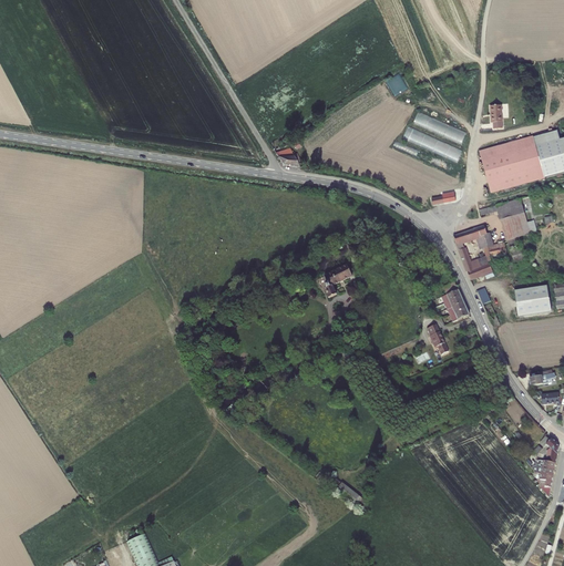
[(391,94),(406,88),(398,72),(383,79),(391,94)]
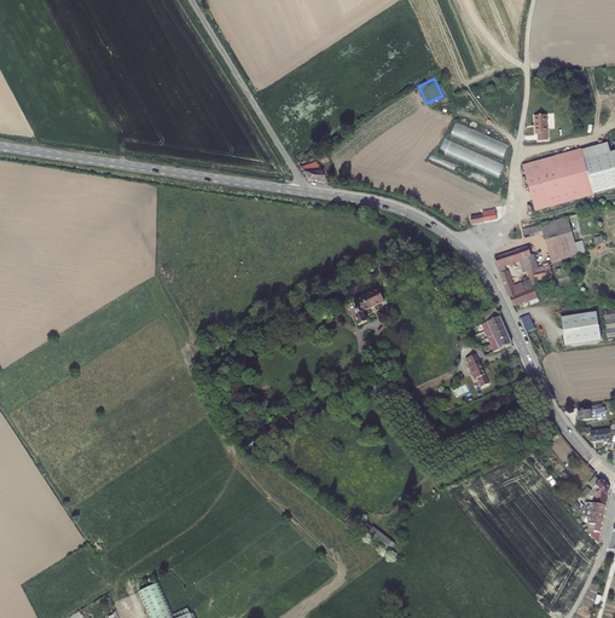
[(534,114),(535,133),(538,132),(538,139),(549,138),(546,114),(534,114)]
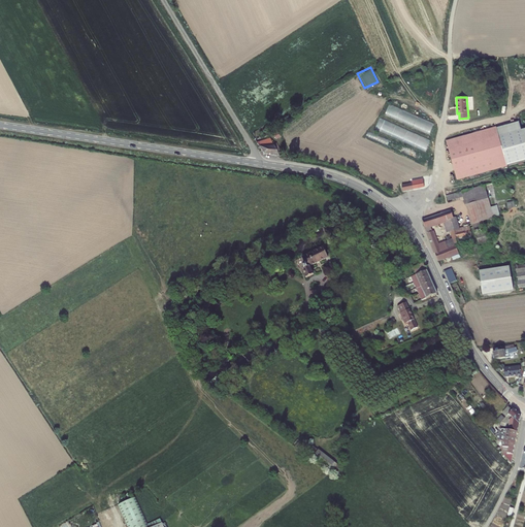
[(430,123),(387,104),(382,114),(426,134),(430,123)]
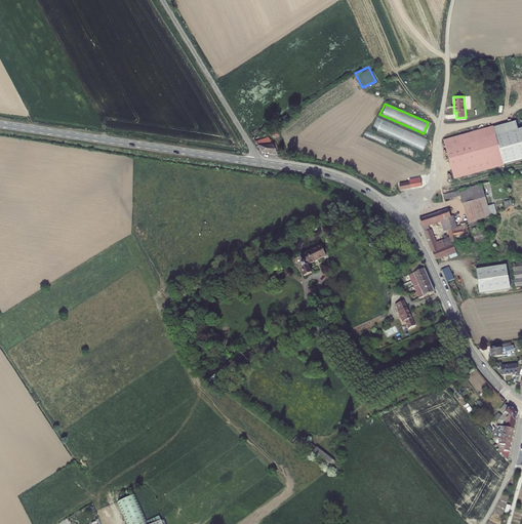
[(425,138),(374,117),(370,127),(419,150),(425,138)]
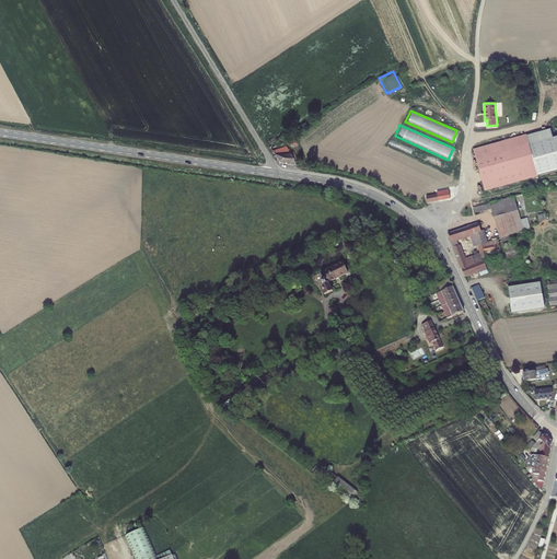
[(548,127),(526,134),(538,174),(556,169),(556,134),(550,136),(548,127)]
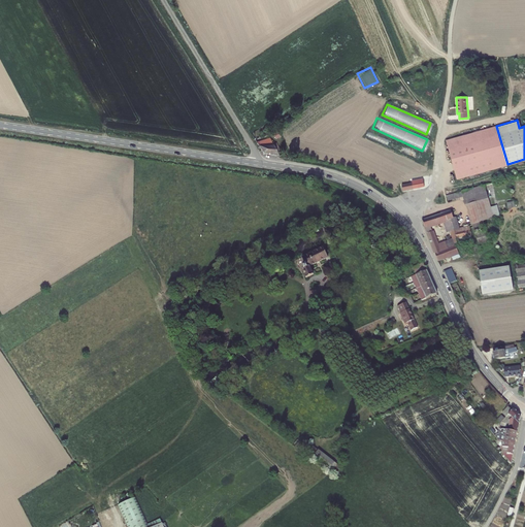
[(457,178),(507,164),(496,126),(447,139),(457,178)]
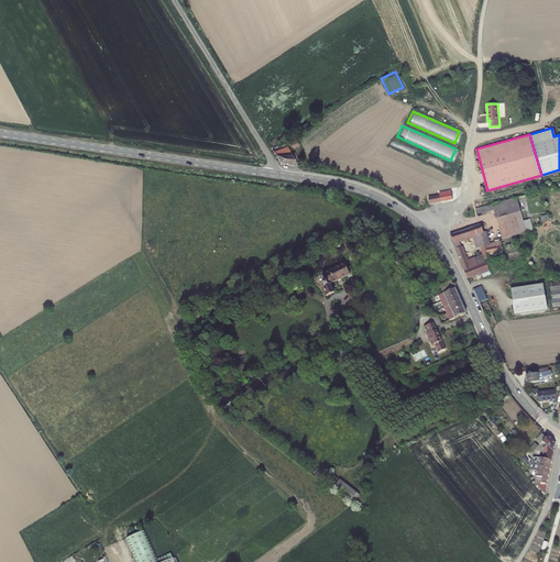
[(445,163),(391,140),(388,144),(443,168),(445,163)]
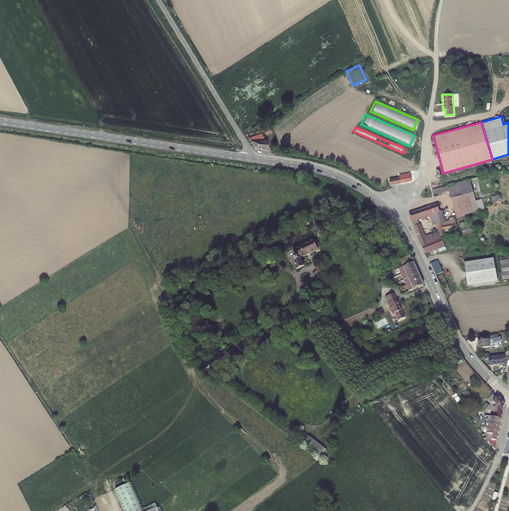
[(262,141),(259,135),(248,141),(251,147),(253,148),(267,151),(266,149),(269,147),(265,139),(262,141)]
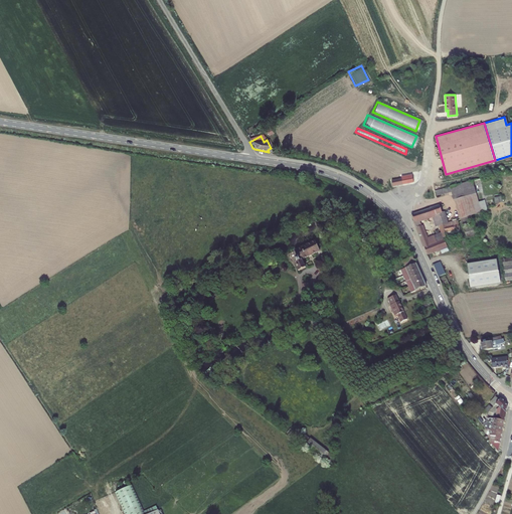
[(398,178),(387,180),(388,187),(399,185),(398,178)]
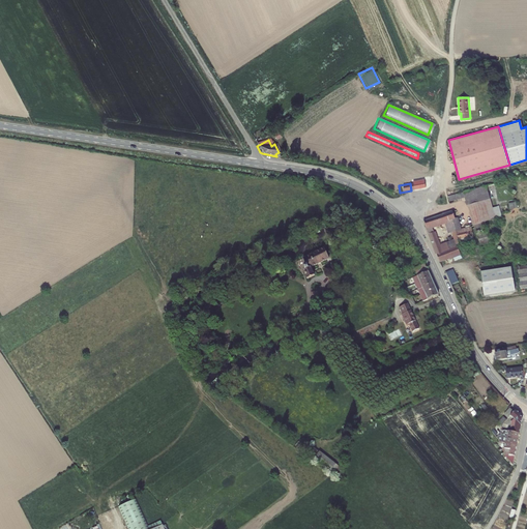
[(448,195),(448,198),(485,188),(494,225),(495,224),(493,217),(501,215),(499,205),(492,207),(487,184),(463,190),(464,190),(448,195)]
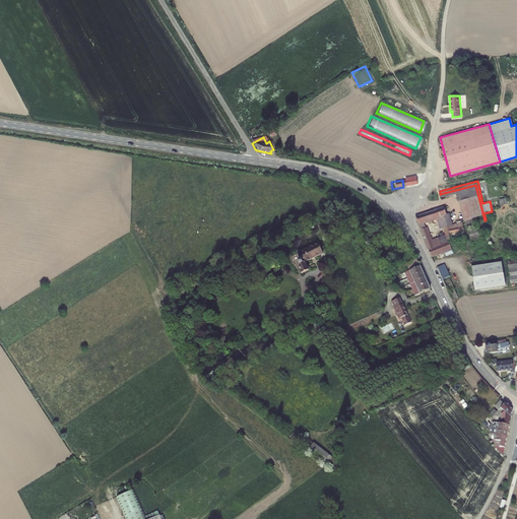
[(478,222),(485,220),(475,185),(440,194),(441,197),(456,192),(457,196),(459,195),(466,223),(477,220),(478,222)]
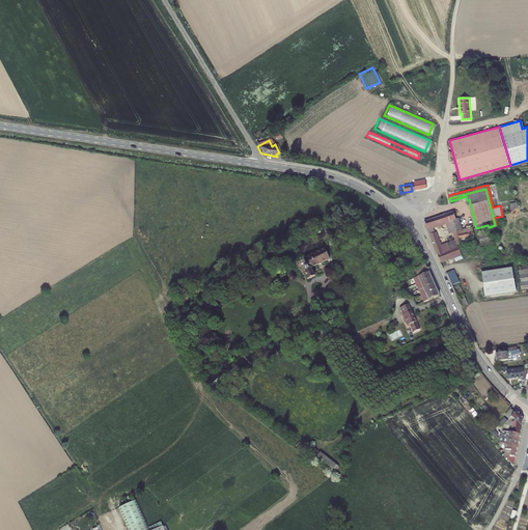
[(424,220),(427,227),(446,221),(448,227),(453,226),(457,238),(441,244),(437,231),(428,232),(437,253),(441,261),(462,253),(459,246),(476,242),(470,226),(461,230),(459,226),(462,225),(459,217),(455,218),(453,210),(424,220)]
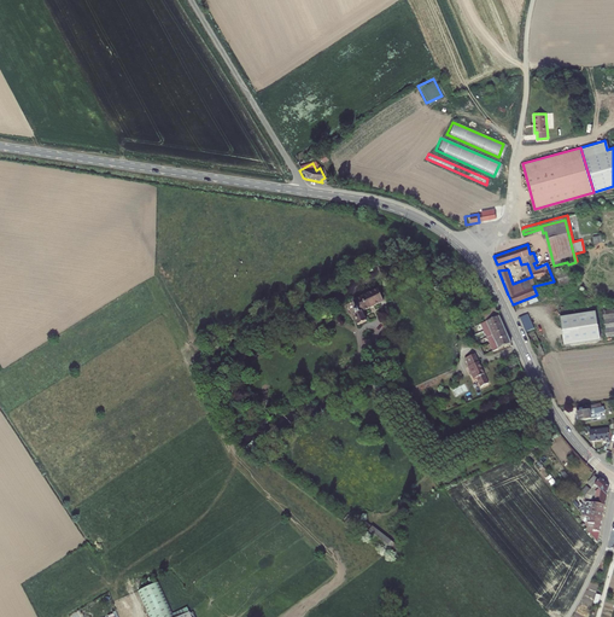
[(560,284),(573,280),(569,268),(556,273),(560,284)]
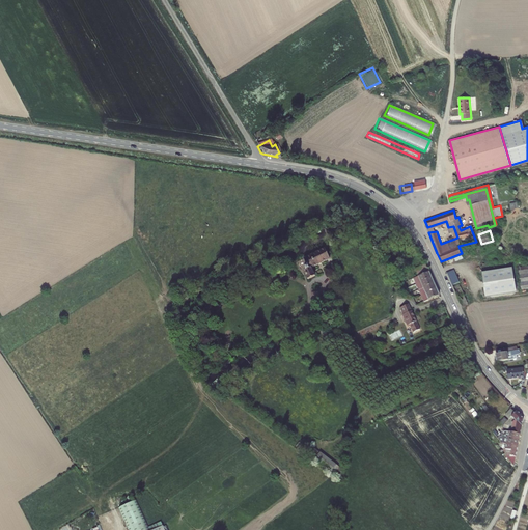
[(325,247),(304,257),(307,265),(304,266),(306,269),(304,269),(308,278),(315,274),(311,267),(330,257),(325,247)]
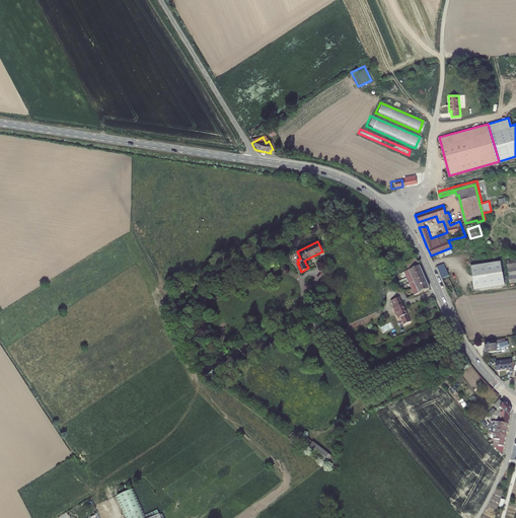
[(409,268),(419,264),(416,256),(406,262),(409,268)]
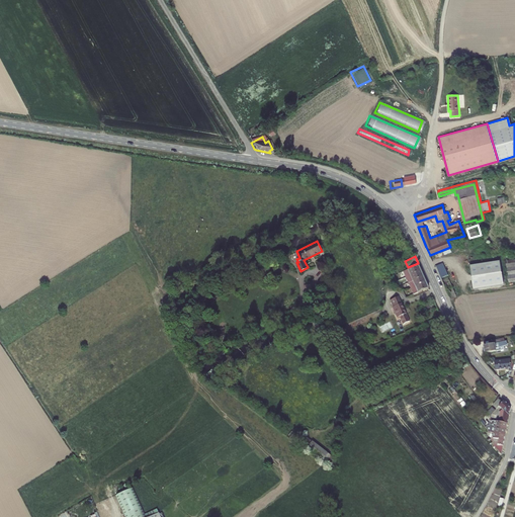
[(514,258),(492,261),(495,283),(514,280),(514,258)]
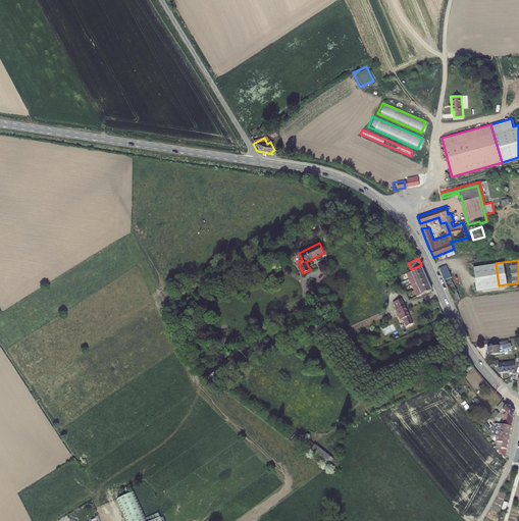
[(460,299),(445,264),(439,266),(455,301),(460,299)]
